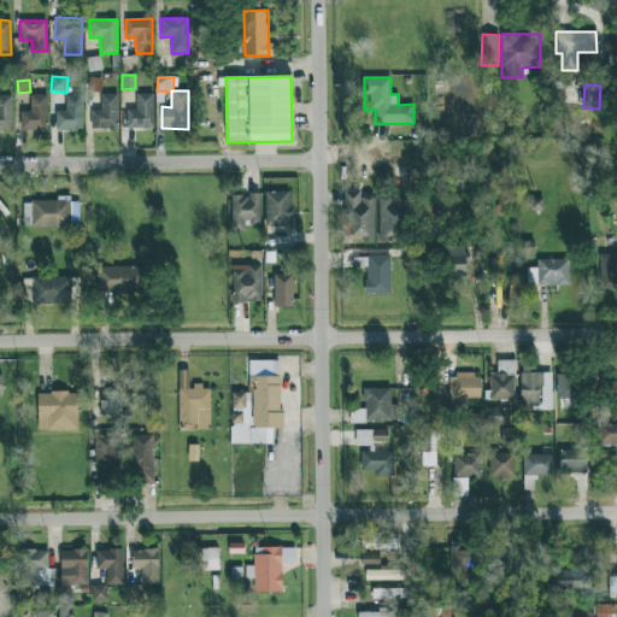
[(19,112),(21,130),(47,129),(47,94),(30,95),(30,112),(19,112)]
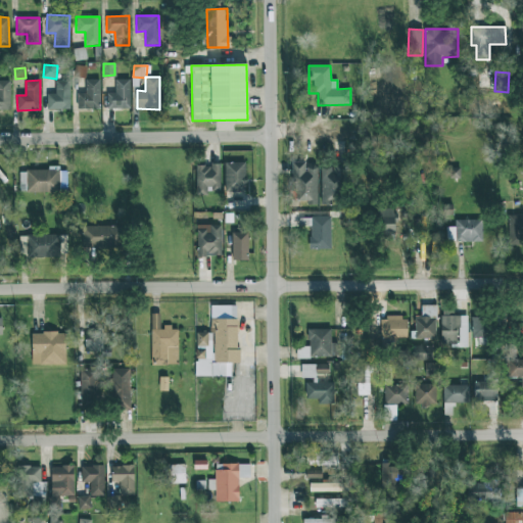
[(100,80),(86,80),(85,93),(77,93),(77,109),(99,110),(100,80)]
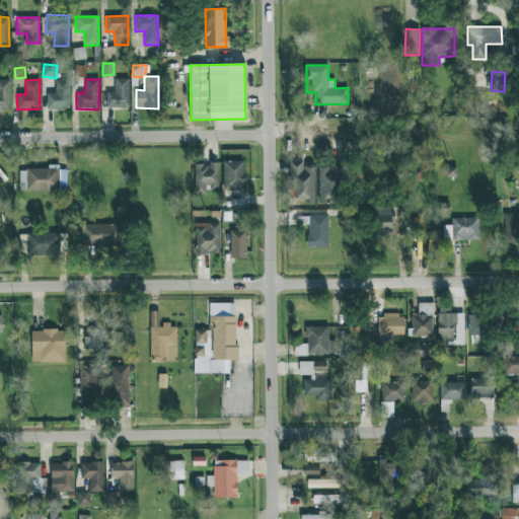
[(105,107),(128,108),(129,79),(115,79),(115,92),(106,92),(105,107)]
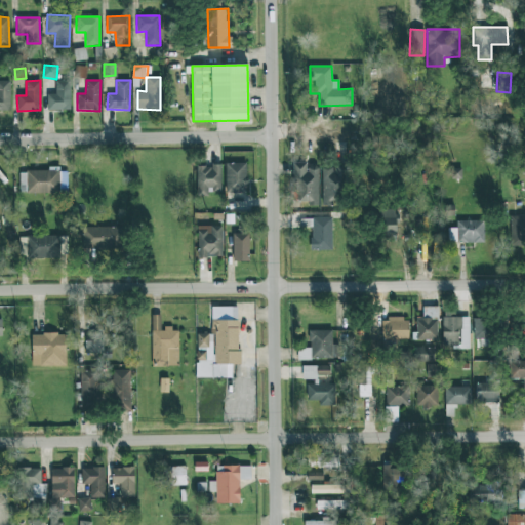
[(9,81),(0,81),(0,110),(10,111),(9,81)]
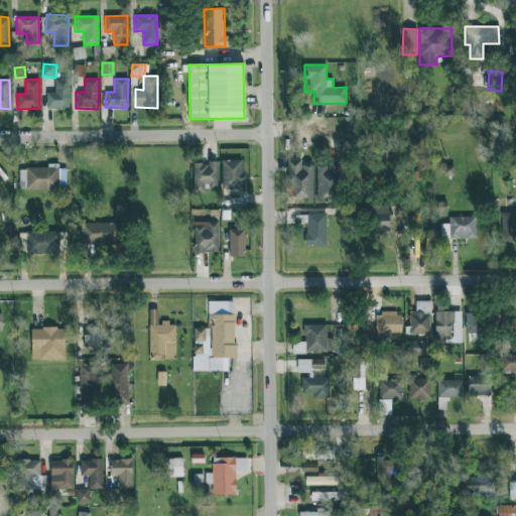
[(69,80),(54,80),(54,93),(46,93),(46,108),(69,108),(69,80)]
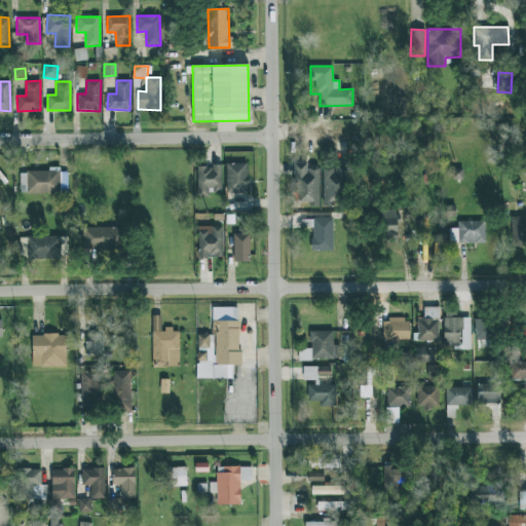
[(225,163),(226,192),(247,192),(247,163),(225,163)]
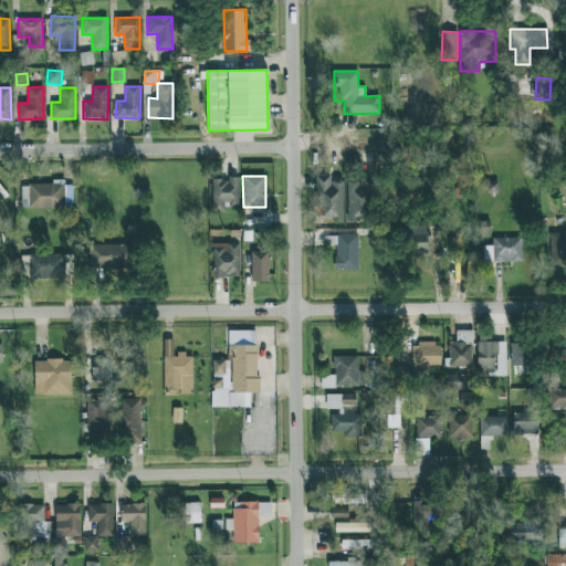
[(343,179),(329,180),(329,176),(317,176),(318,220),(343,219),(343,179)]
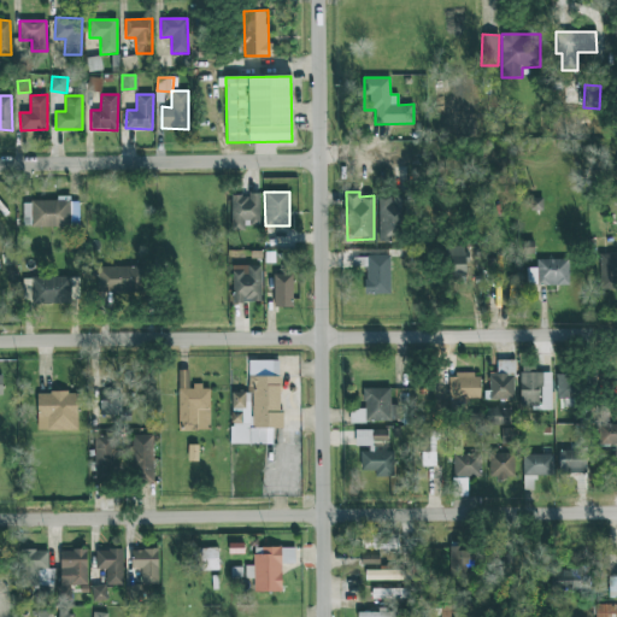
[(410,192),(393,192),(393,198),(378,198),(378,240),(403,240),(403,228),(410,228),(410,192)]
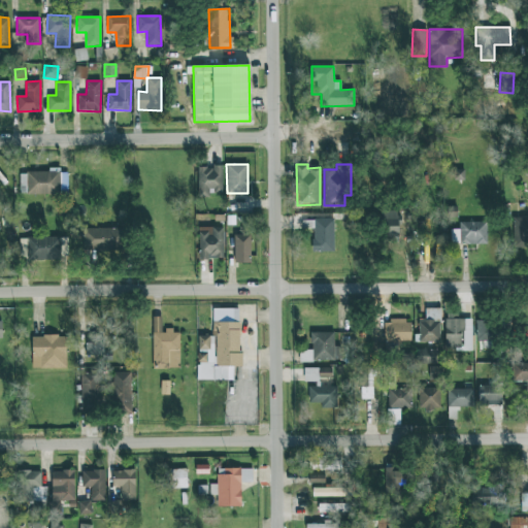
[(222,167),(197,167),(198,198),(209,198),(209,193),(223,193),(222,167)]
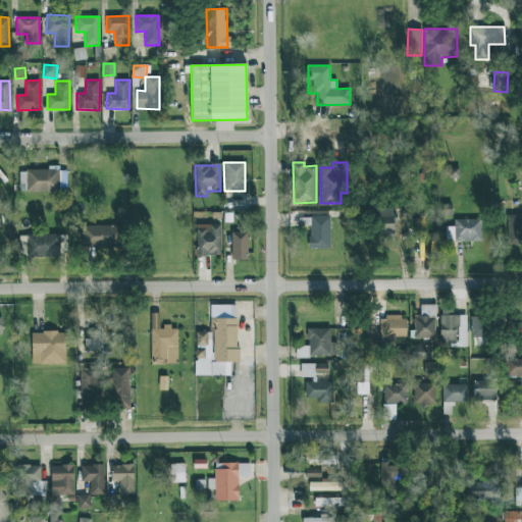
[(59,168),(19,169),(19,192),(59,192),(59,168)]
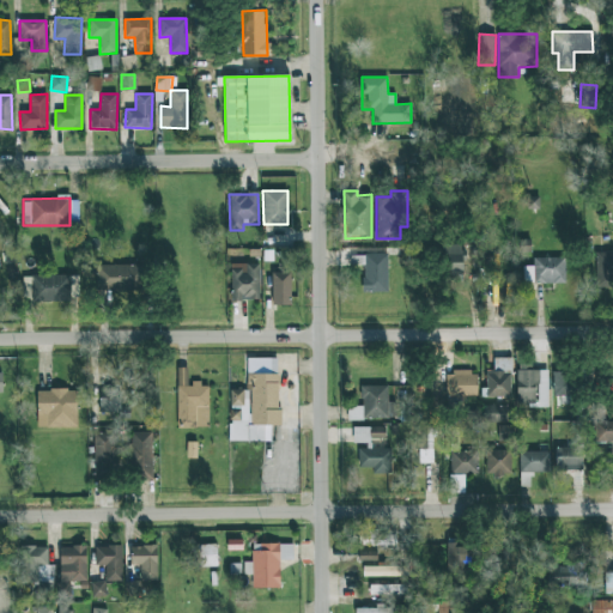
[(462,273),(461,244),(443,246),(444,273),(462,273)]
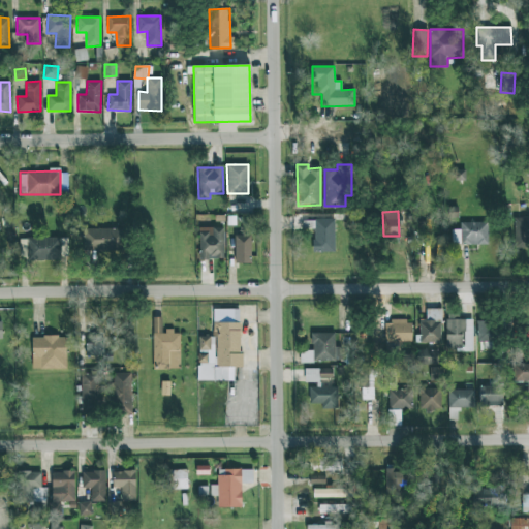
[(528,217),(514,218),(515,248),(528,248),(528,236),(528,235),(528,217)]
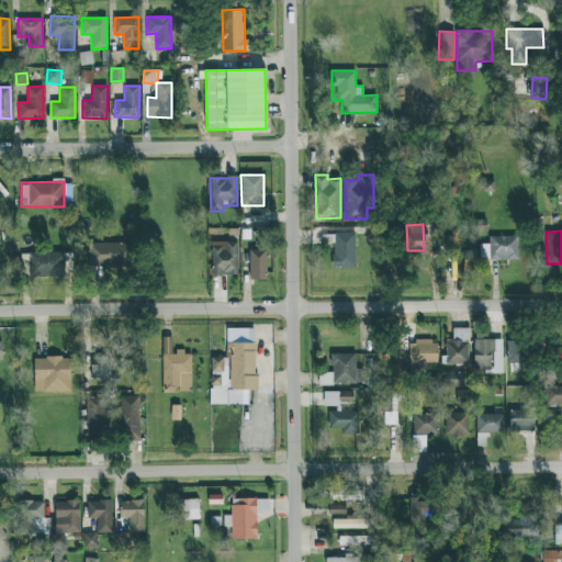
[(356,233),(334,233),(333,268),(355,268),(356,233)]
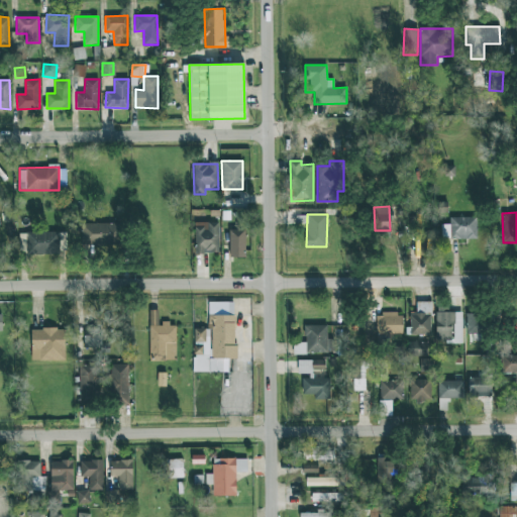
[(477,217),(449,217),(449,225),(441,225),(441,238),(477,238),(477,217)]
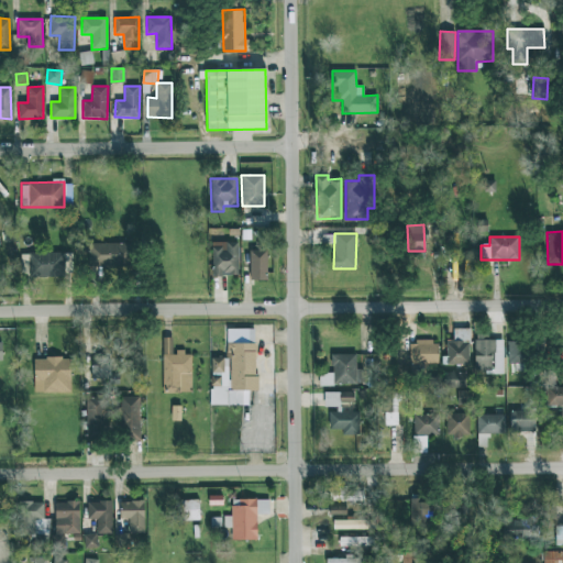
[(213,276),(239,275),(236,242),(211,243),(213,276)]
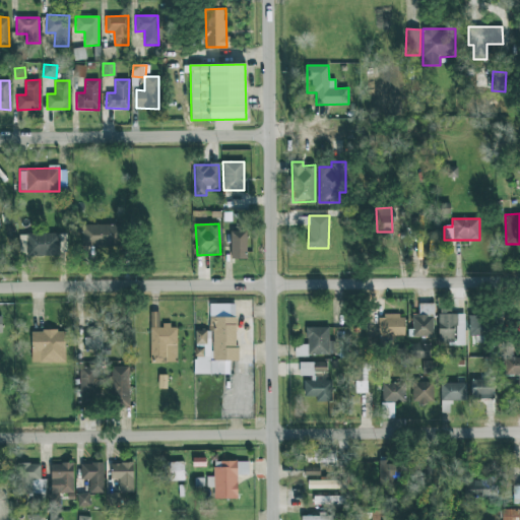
[(94,224),(93,247),(122,248),(123,225),(94,224)]
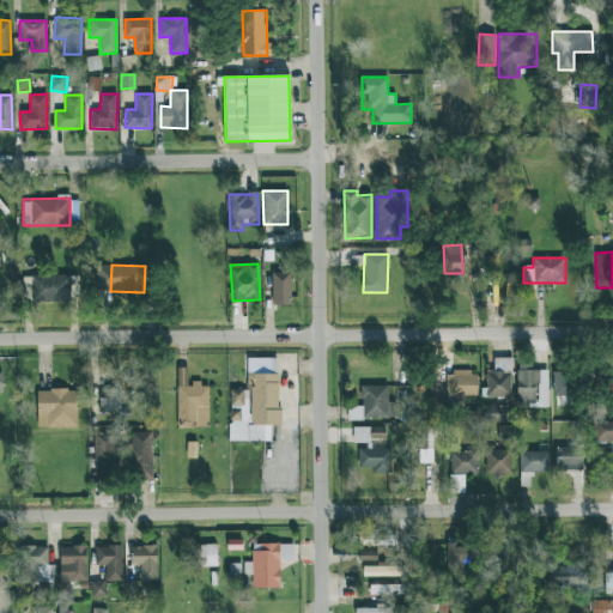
[(290,272),(272,273),(272,305),(291,305),(290,272)]
